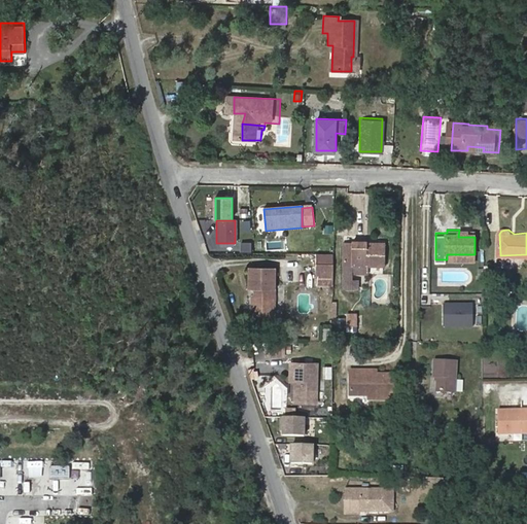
[(251,248),(251,239),(240,239),(239,248),(251,248)]
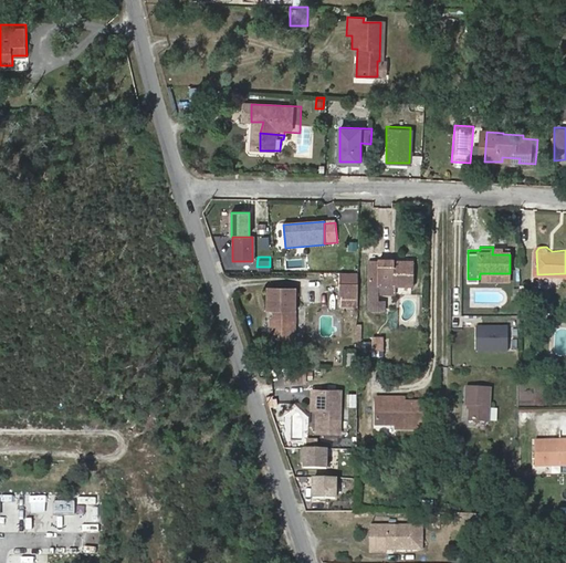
[(369,284),(415,284),(416,258),(409,258),(409,261),(401,260),(401,258),(384,258),(384,260),(369,260),(369,284)]
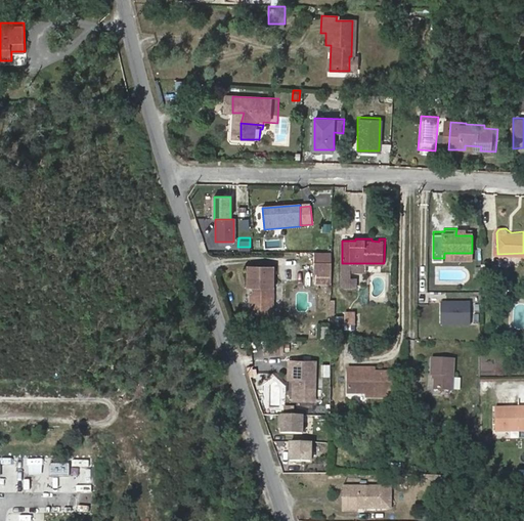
[(314,279),(330,279),(330,272),(330,265),(314,265),(314,279)]
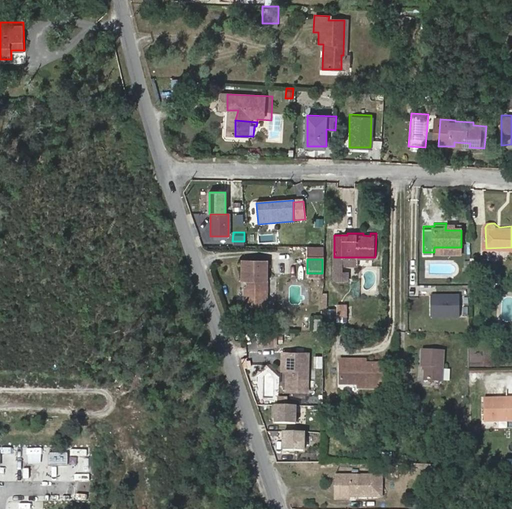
[(267,300),(267,260),(241,260),(242,279),(247,279),(247,287),(244,290),(245,298),(250,307),(260,307),(267,300)]
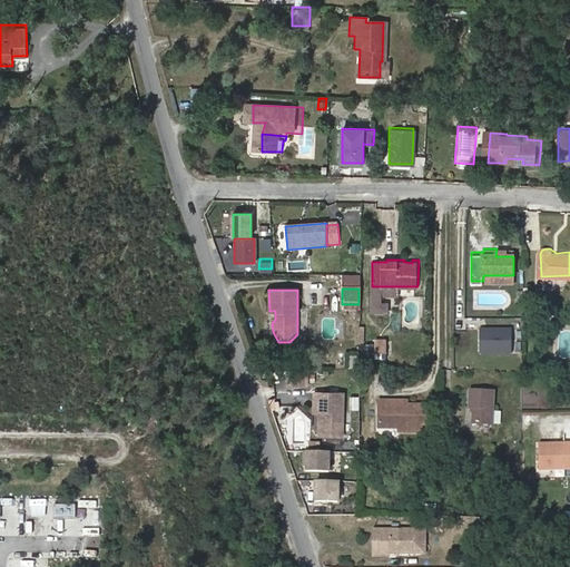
[(513,353),(513,330),(481,330),(481,353),(513,353)]
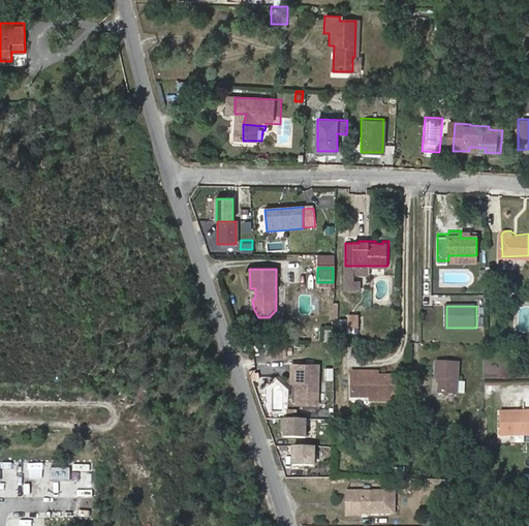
[(358,316),(346,316),(347,328),(358,327),(358,316)]
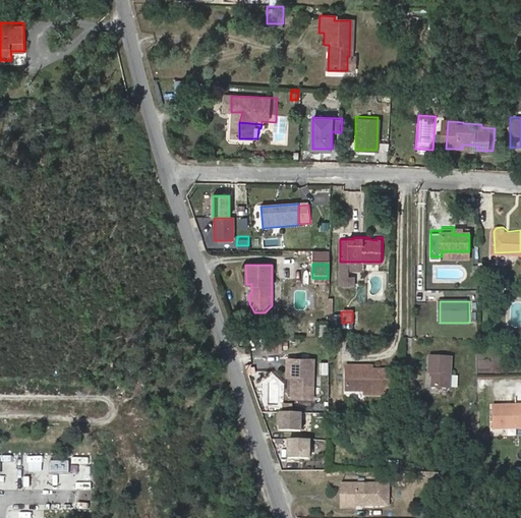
[(281,337),(264,337),(264,350),(281,350),(281,337)]
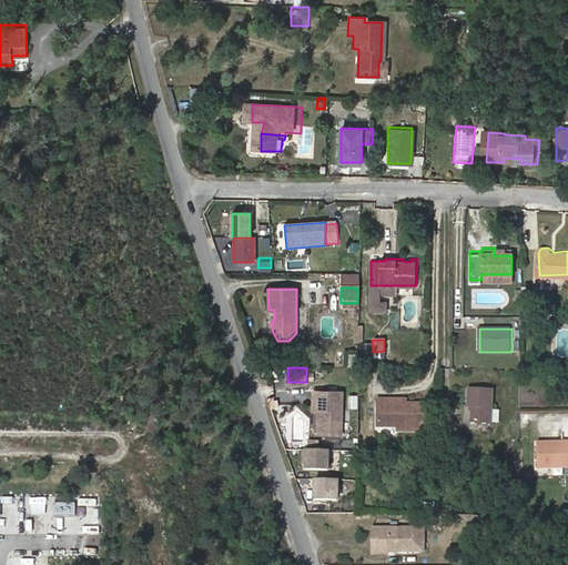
[(324,433),(325,433),(325,391),(314,391),(314,411),(320,411),(324,411),(324,433)]
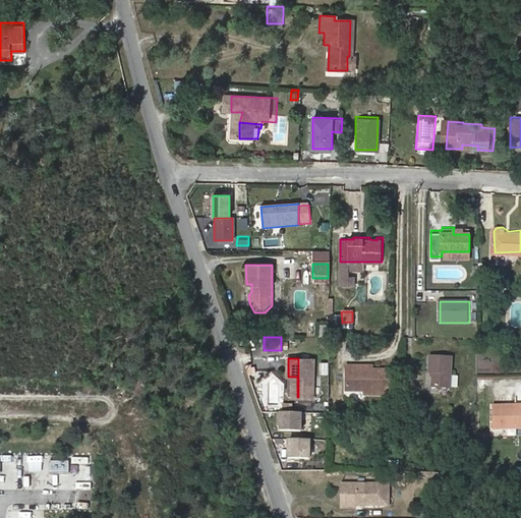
[(298,358),(298,397),(311,397),(312,358),(298,358)]
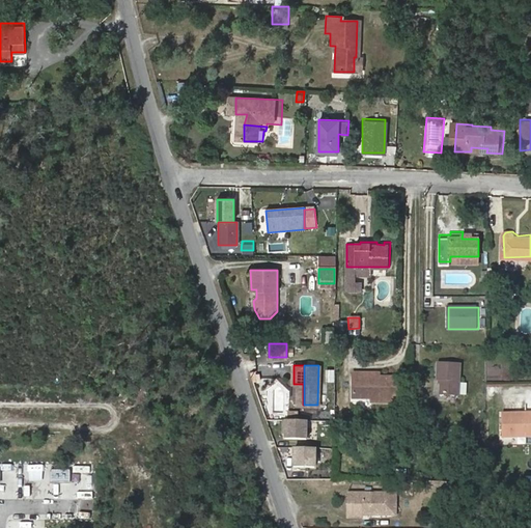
[(442,365),(441,385),(445,385),(445,396),(462,397),(462,366),(442,365)]
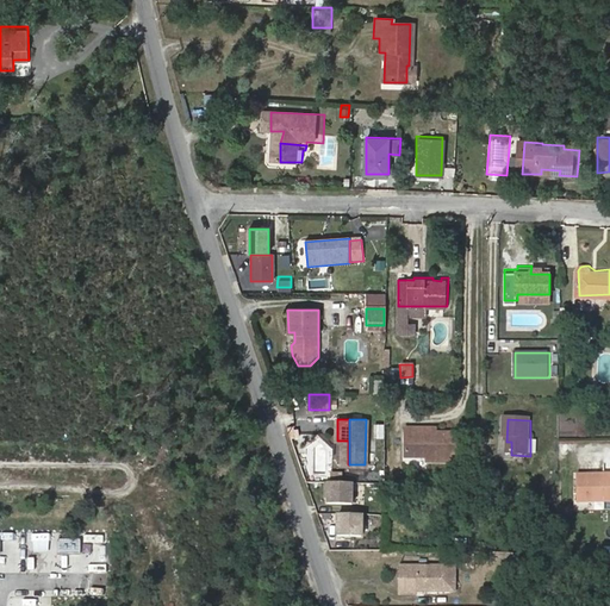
[(434,429),(429,429),(408,429),(408,456),(425,457),(429,463),(459,463),(459,436),(433,436),(434,429)]
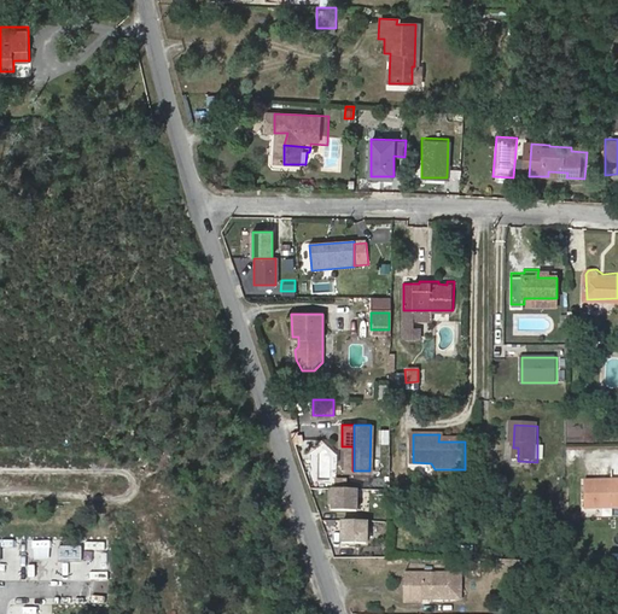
[(617,502),(617,475),(586,477),(586,503),(617,502)]
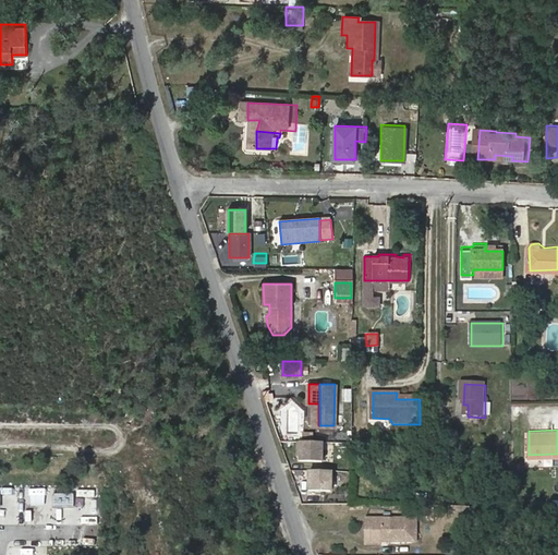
[(322,439),(296,439),(296,455),(299,455),(299,459),(322,459),(322,439)]
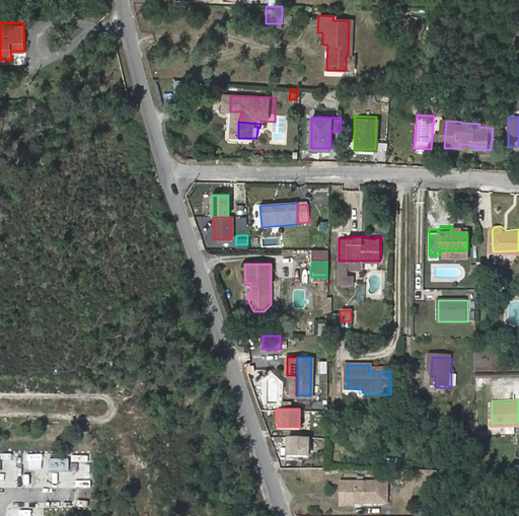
[(307,436),(287,435),(287,454),(307,454),(307,436)]
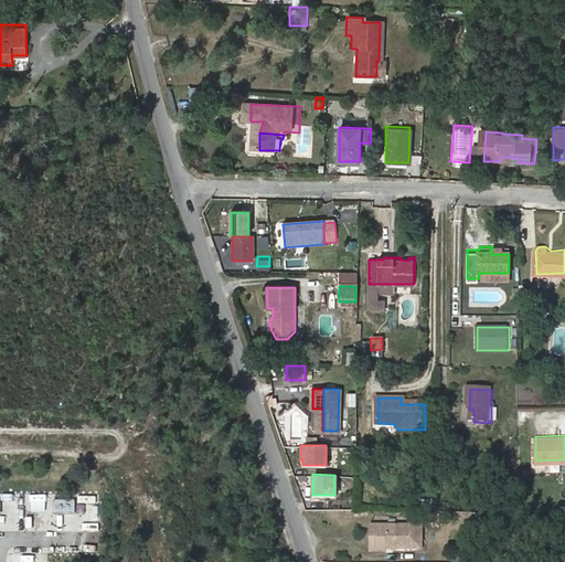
[(54,509),(73,509),(73,496),(54,496),(54,509)]
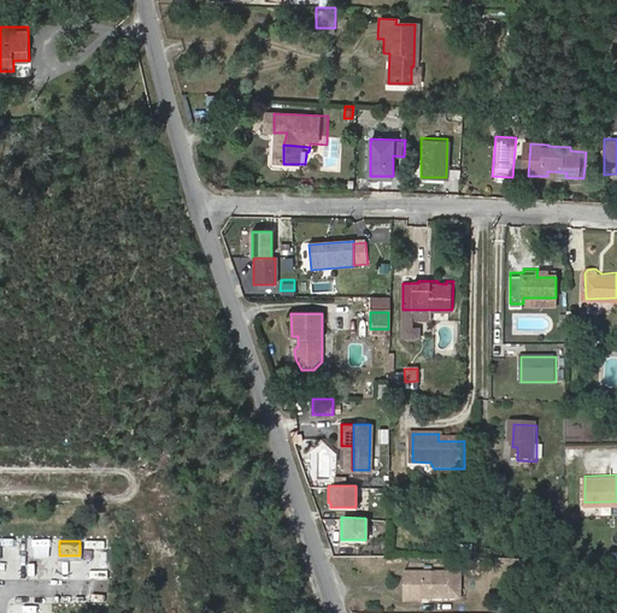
[(522,559),(500,558),(499,570),(522,571),(522,559)]
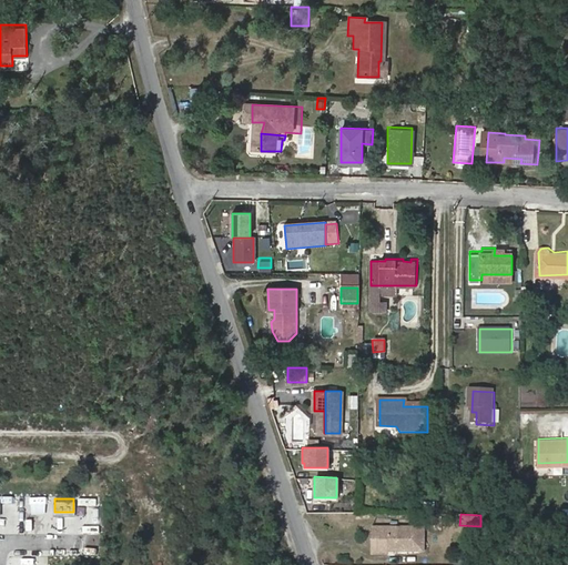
[(393,552),(422,553),(423,531),(372,527),(371,553),(385,554),(386,547),(389,547),(393,552)]
